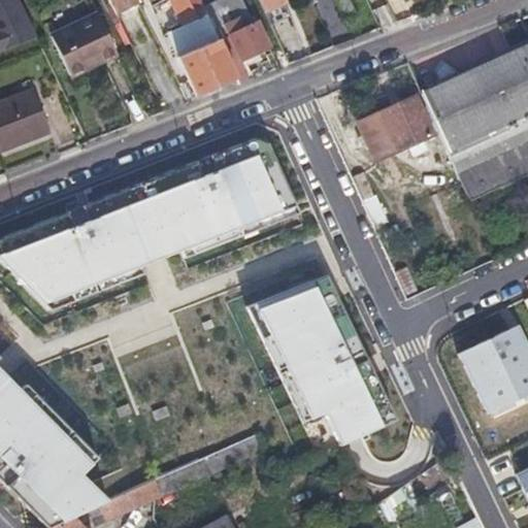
[(17,0),(0,0),(0,56),(36,39),(17,0)]
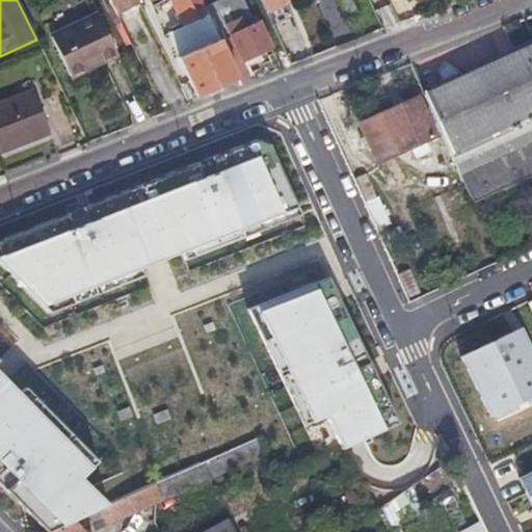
[(109,0),(116,14),(128,7),(139,1),(137,0),(109,0)]
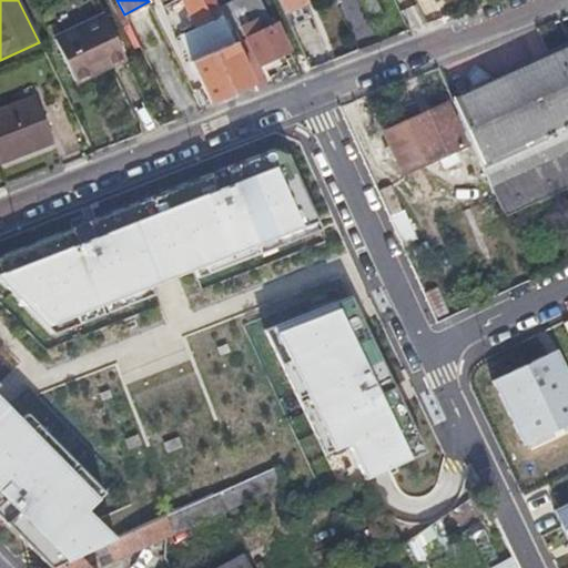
[(198,50),(232,34),(219,7),(215,0),(184,0),(196,27),(184,32),(193,52),(198,50)]
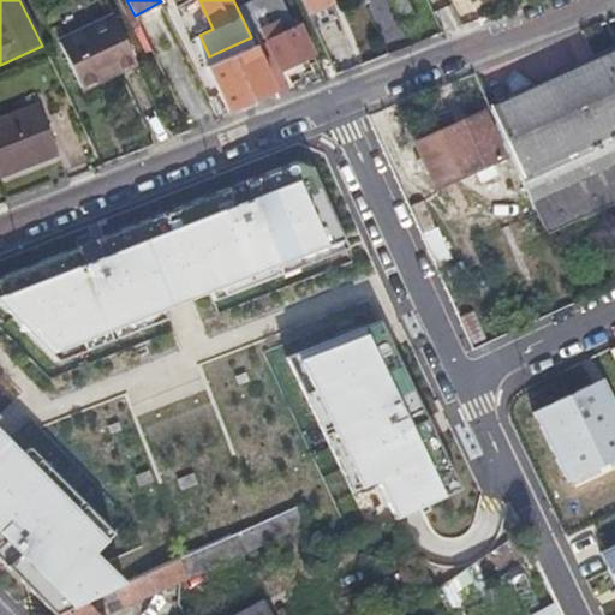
[(268,75),(278,70),(264,41),(291,28),(278,0),(251,0),(237,7),(251,37),(255,45),(268,75)]
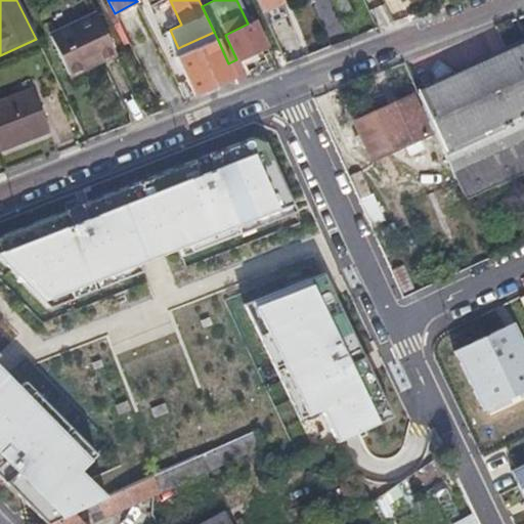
[(281,0),(256,0),(261,9),(281,0)]
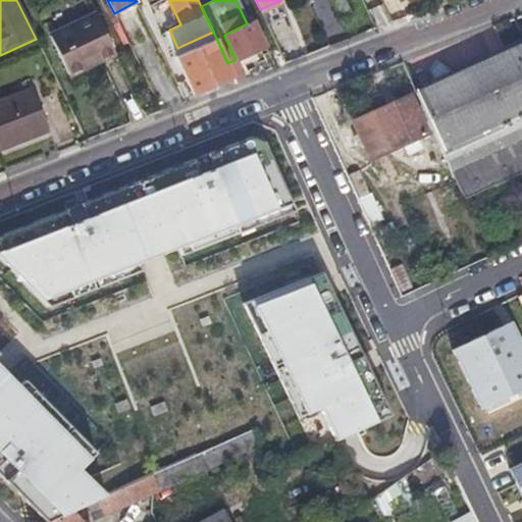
[(331,0),(341,20),(346,18),(352,16),(344,0),(331,0)]
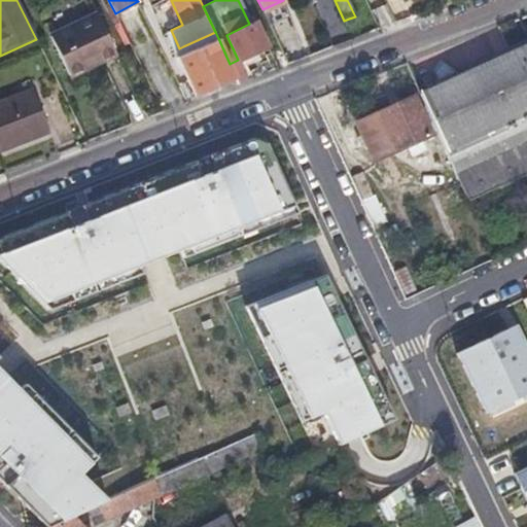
[(56,39),(65,58),(74,76),(118,55),(100,16),(56,39)]
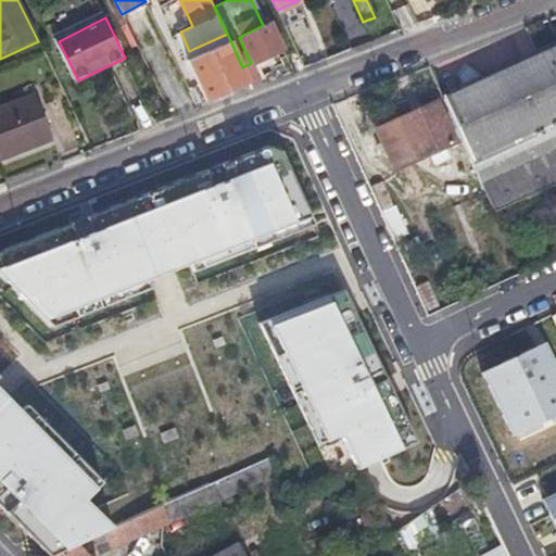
[(239,37),(251,63),(282,48),(270,23),(263,25),(239,37)]
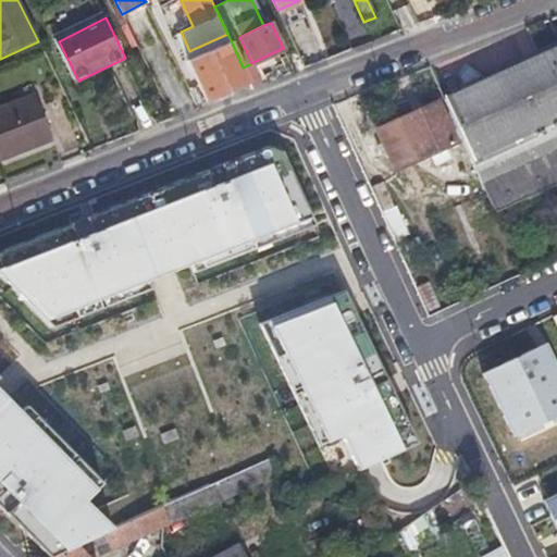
[(227,34),(194,49),(197,57),(231,40),(227,34)]
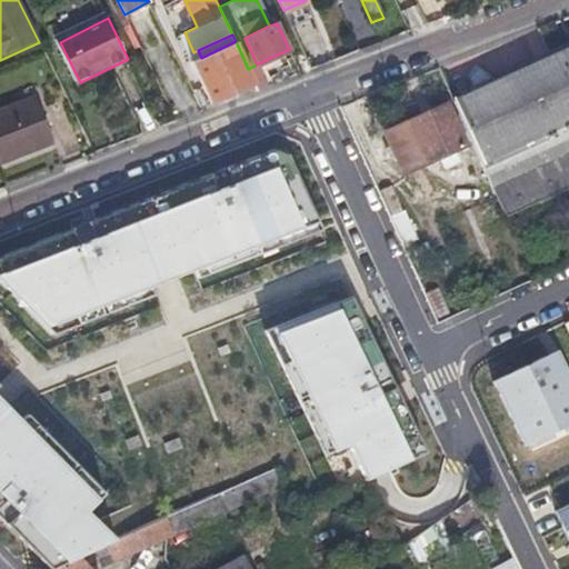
[(253,80),(248,69),(236,41),(201,58),(191,63),(209,101),(253,80)]
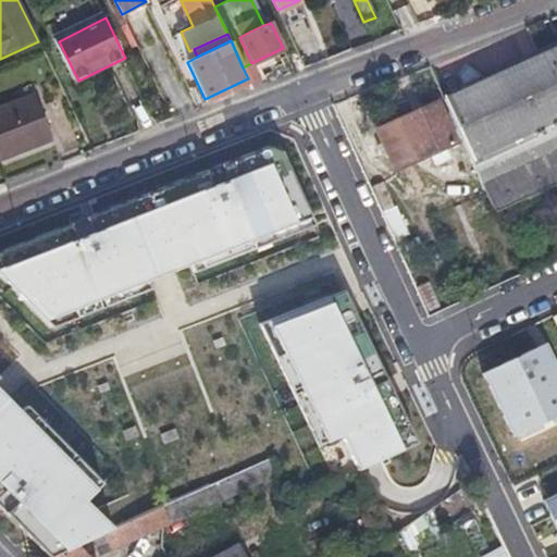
[(496,214),(556,186),(556,47),(442,99),(496,214)]
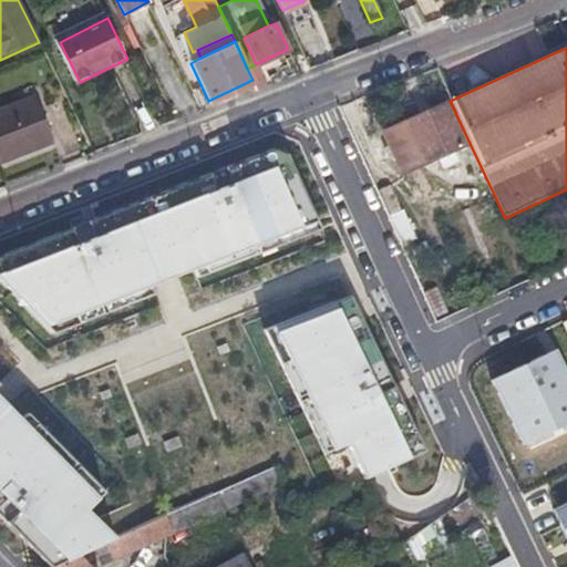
[(0,112),(0,164),(61,142),(42,96),(0,112)]
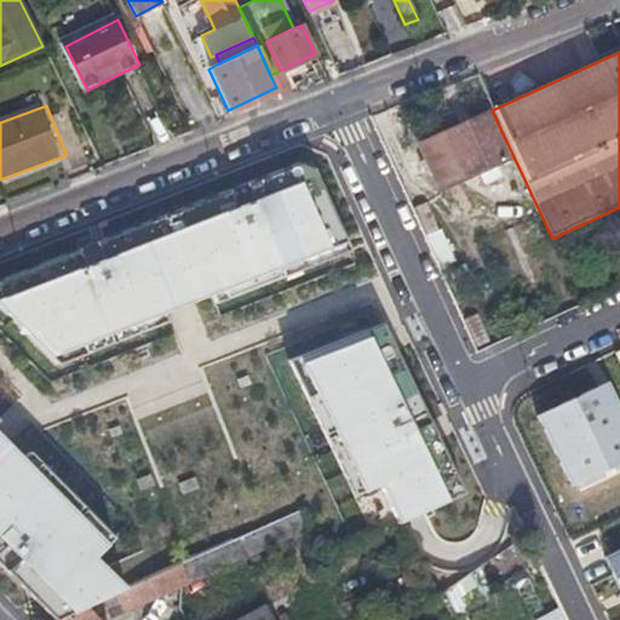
[(484,112),(461,122),(440,133),(460,177),(505,156),(484,112)]
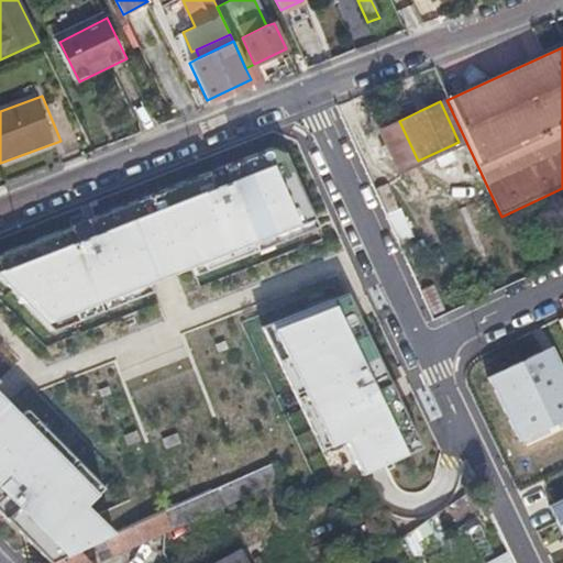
[(273,143),(0,239),(0,272),(50,318),(309,214),(273,143)]
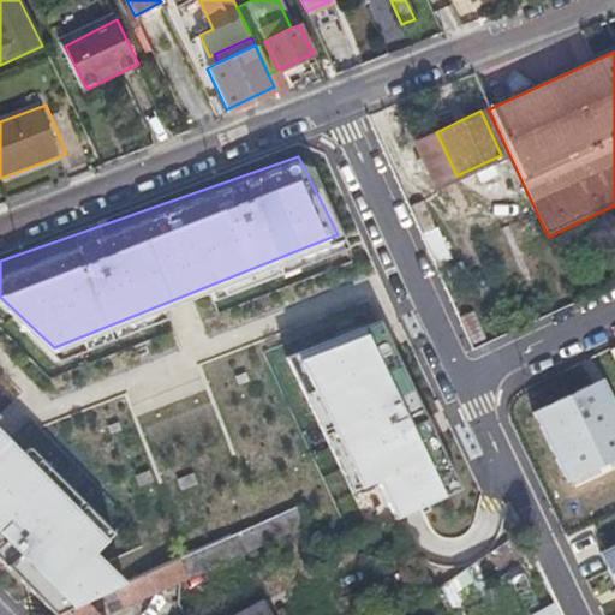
[(460,485),(381,314),(287,357),(352,495),(374,484),(389,519),(460,485)]
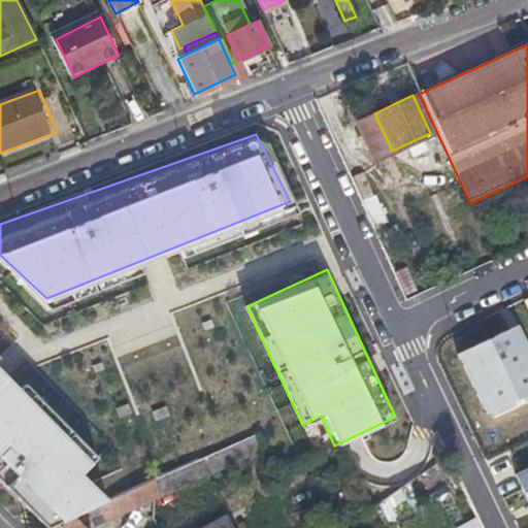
[(483,411),(527,392),(527,342),(519,320),(455,347),(483,411)]
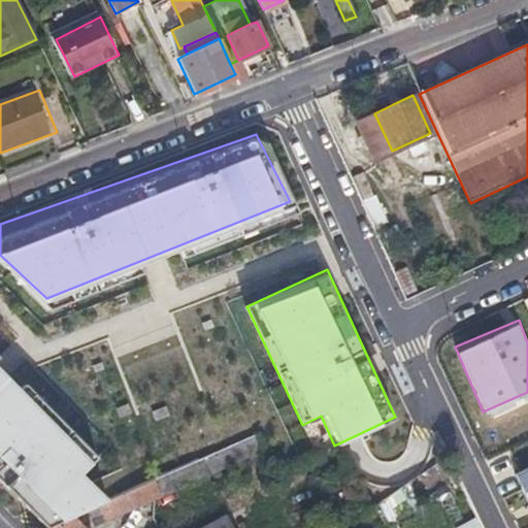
[(97,454),(0,362),(0,480),(44,525),(107,494),(80,470),(97,454)]
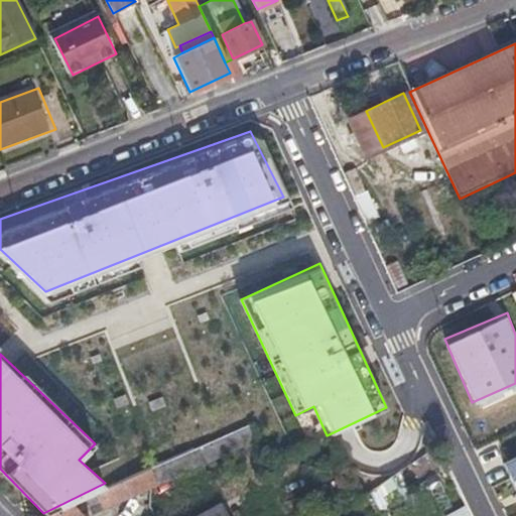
[(162,485),(260,441),(252,423),(154,468),(162,485)]
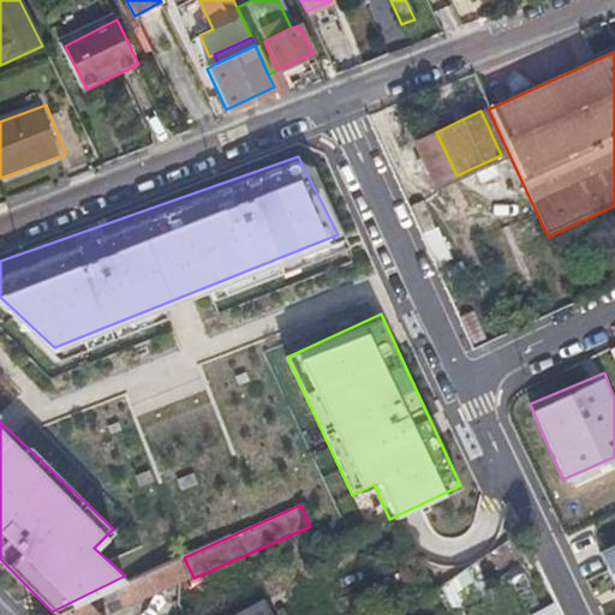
[(518,523),(507,506),(445,550),(421,568),(433,585),(518,523)]
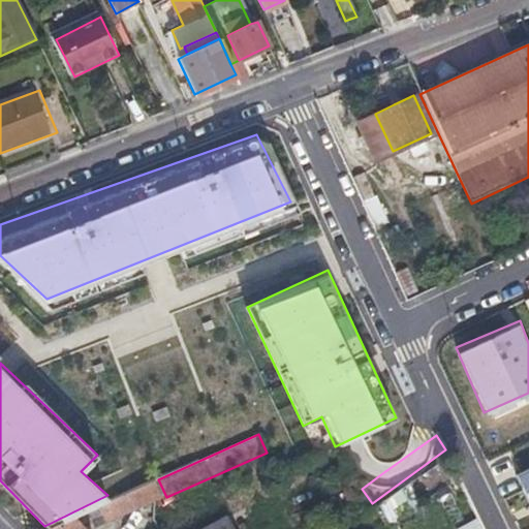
[(383,528),(457,479),(448,462),(350,528),(383,528)]
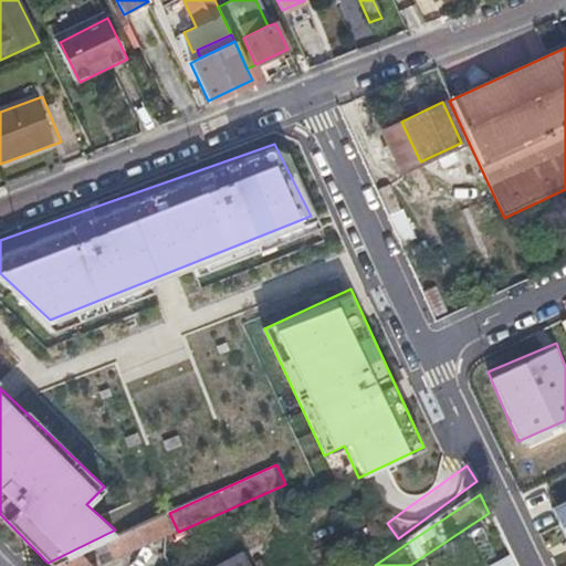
[(565,537),(565,498),(551,506),(565,537)]
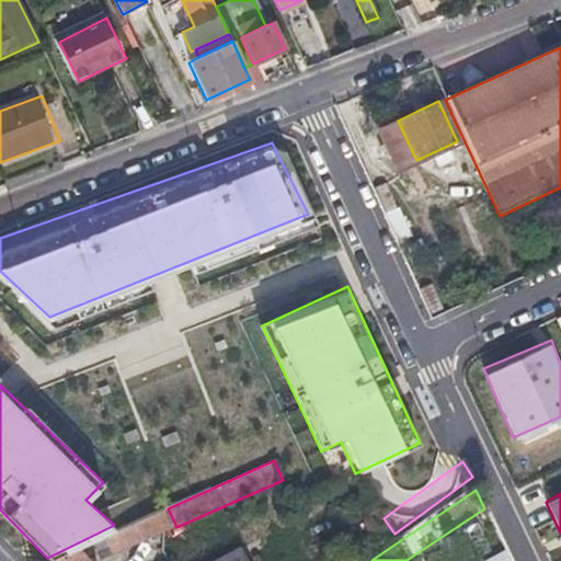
[(107,535),(112,545),(116,554),(176,527),(168,508),(107,535)]
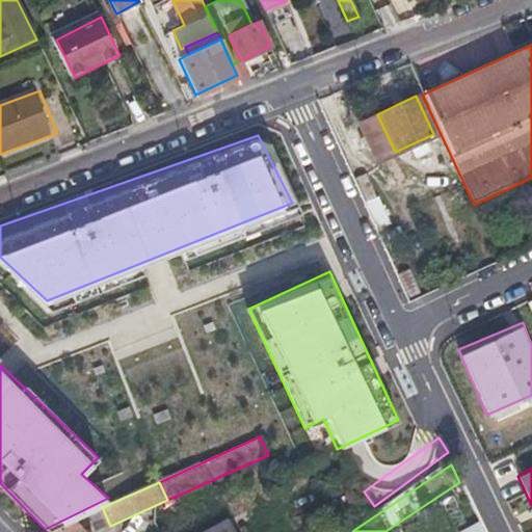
[(86,531),(75,520),(72,521),(47,531),(86,531)]
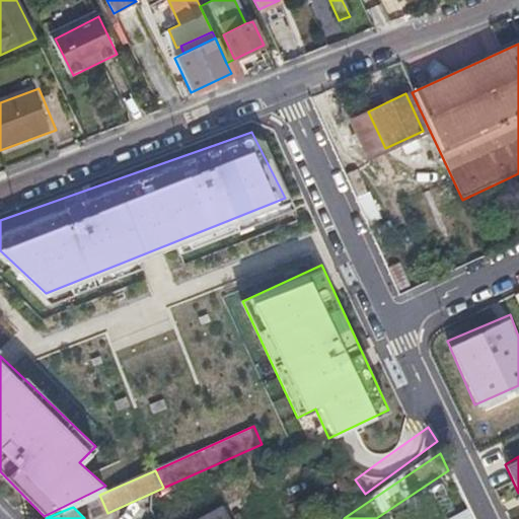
[(229,518),(223,507),(201,518),(229,518)]
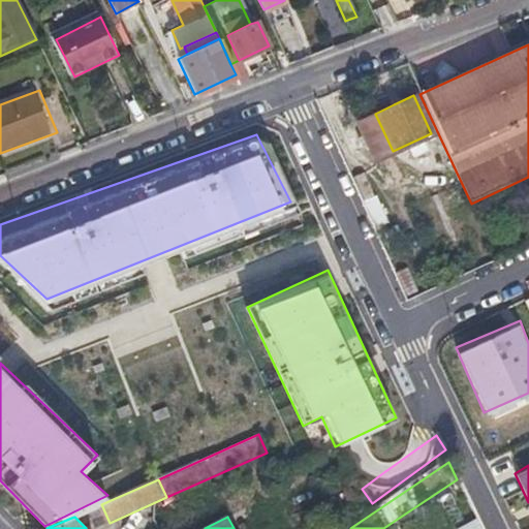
[(456,528),(481,528),(477,518),(455,526),(456,528)]
